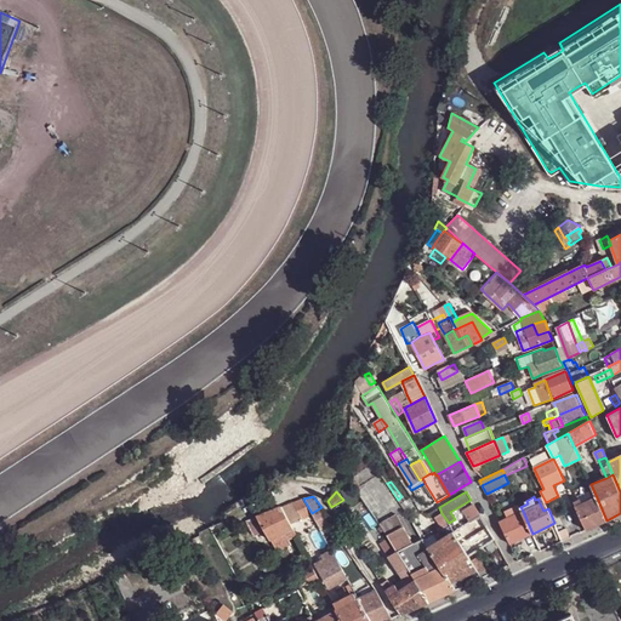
[(587,529),(607,520),(597,497),(582,503),(576,506),(587,529)]
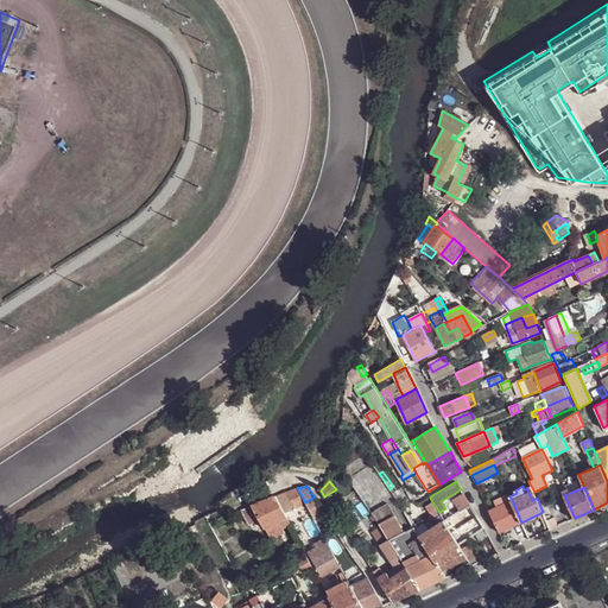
[(285,513),(305,502),(297,488),(276,496),(285,513)]
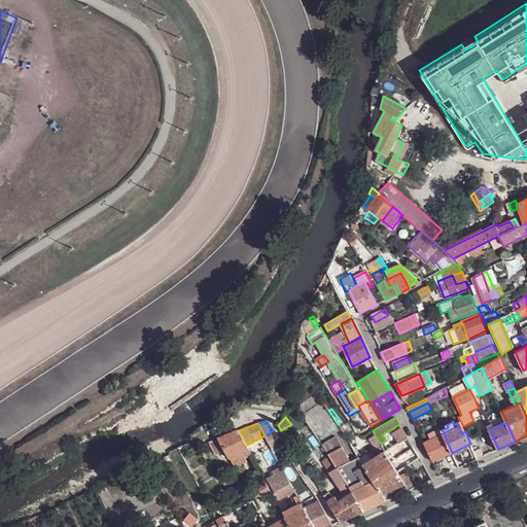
[(384,451),(397,471),(403,468),(420,457),(401,427),(393,433),(397,442),(385,451),(384,451)]
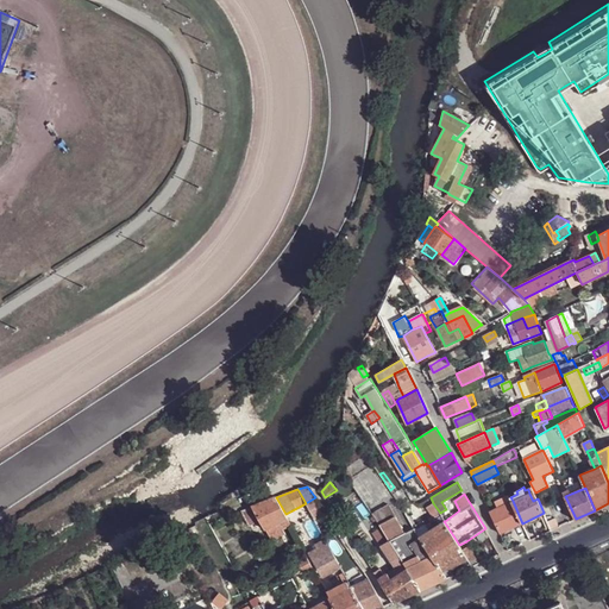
[(496,501),(498,508),(513,501),(510,497),(509,495),(496,501)]
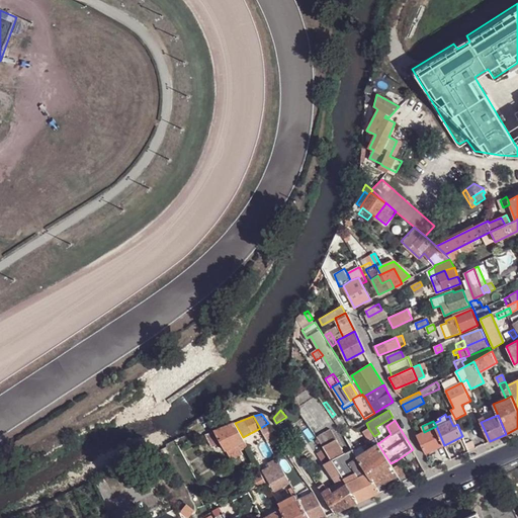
[(222,442),(232,459),(243,453),(241,449),(247,446),(243,437),(235,423),(216,431),(222,442)]
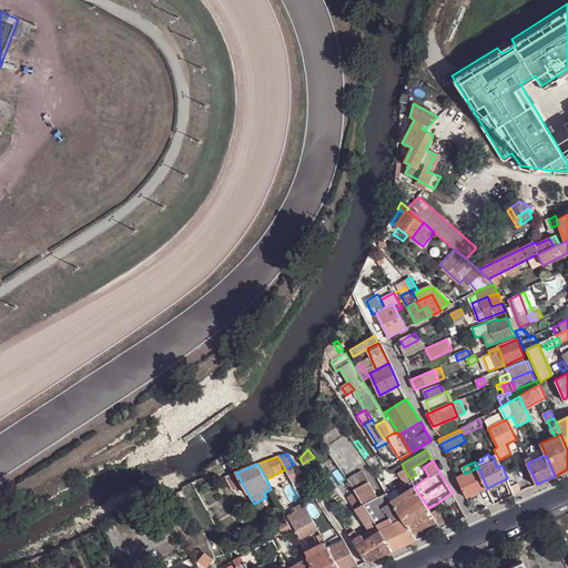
[(457,477),(466,497),(487,488),(478,467),(465,474),(457,477)]
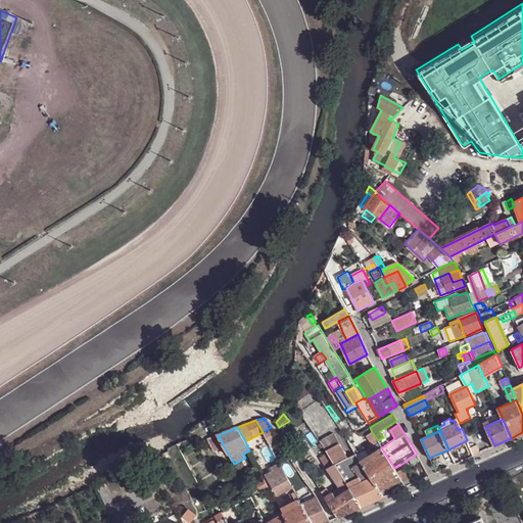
[(358,456),(361,461),(381,447),(382,447),(379,442),(378,440),(372,432),(367,435),(372,446),(358,456)]
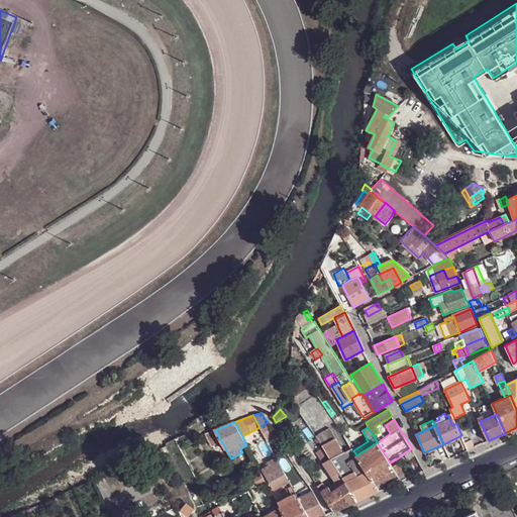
[(331,460),(345,451),(331,428),(315,436),(317,438),(331,459),(331,460)]
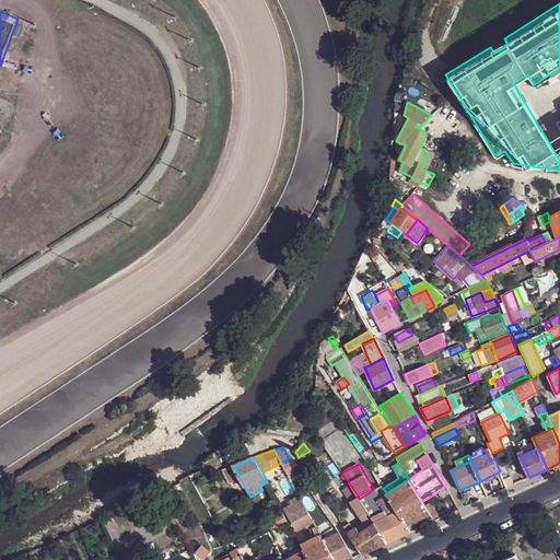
[(230,482),(240,478),(233,466),(223,470),(230,482)]
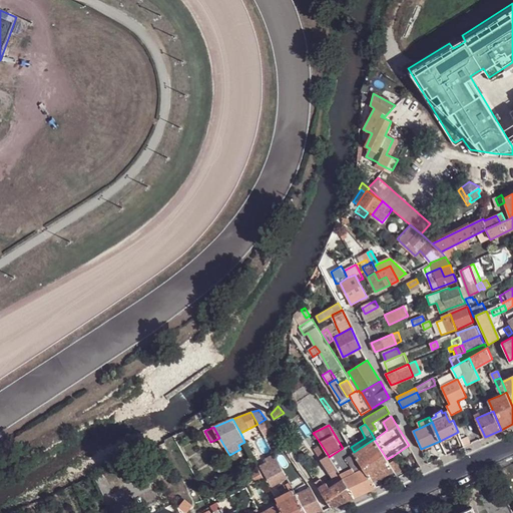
[(464,447),(472,443),(468,436),(461,439),(464,447)]
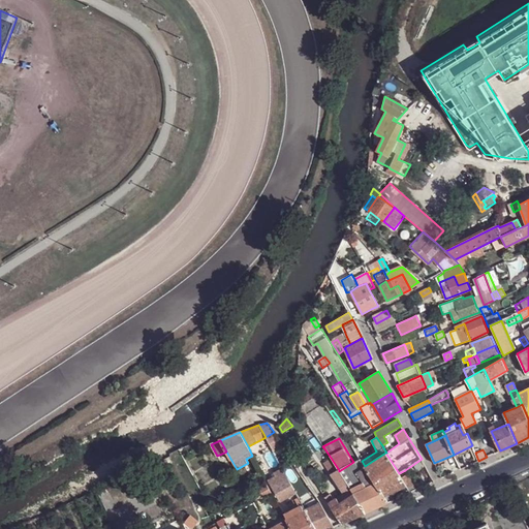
[(375,481),(384,496),(406,486),(401,477),(399,473),(385,453),(365,466),(375,481)]
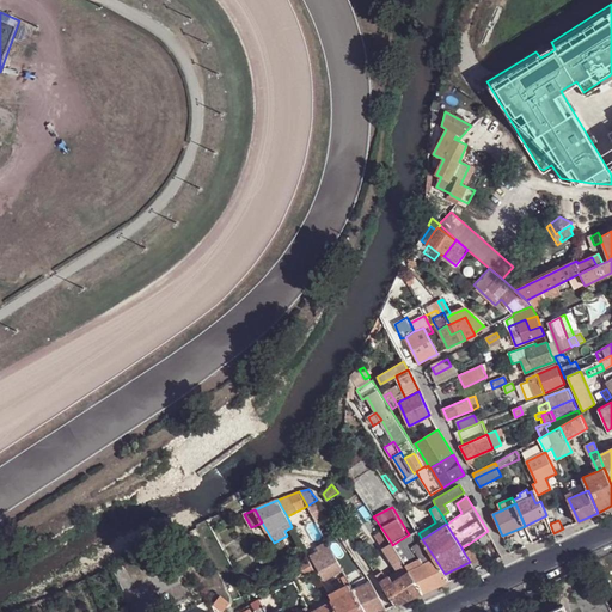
[(407,567),(410,573),(434,557),(422,539),(418,533),(416,530),(409,534),(392,545),(407,567)]
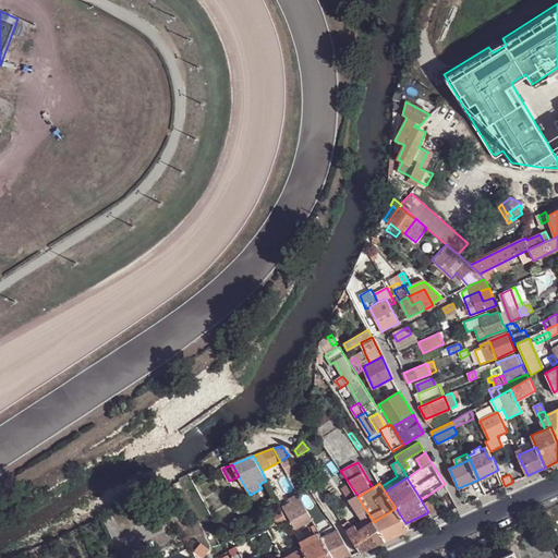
[(350,500),(363,521),(371,517),(358,497),(358,496),(350,500)]
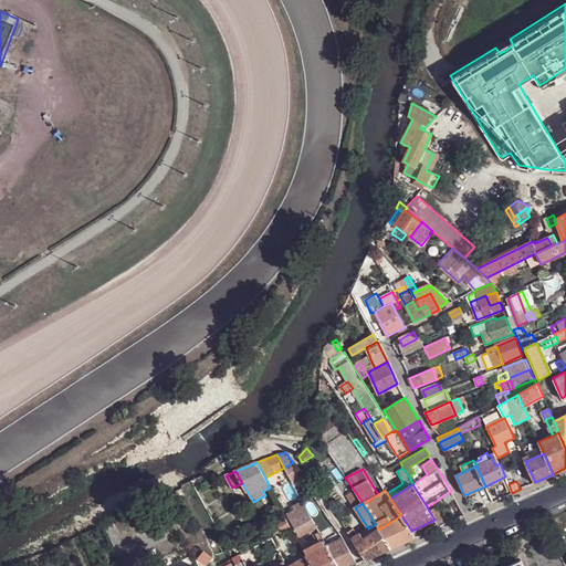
[(287,513),(291,521),(307,511),(304,504),(287,513)]
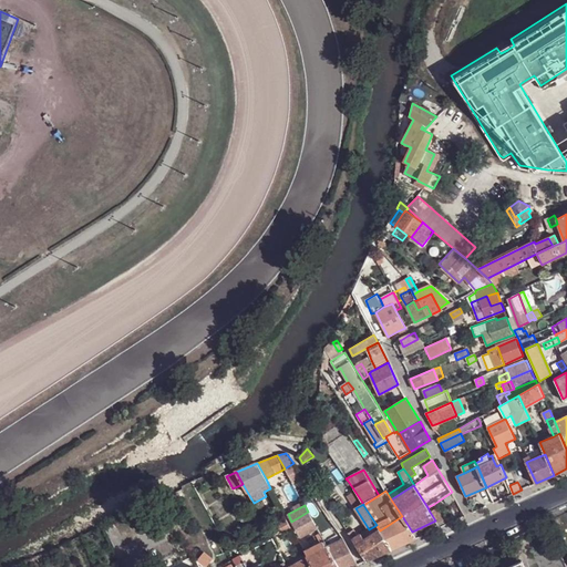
[(320,513),(318,507),(308,512),(311,517),(320,513)]
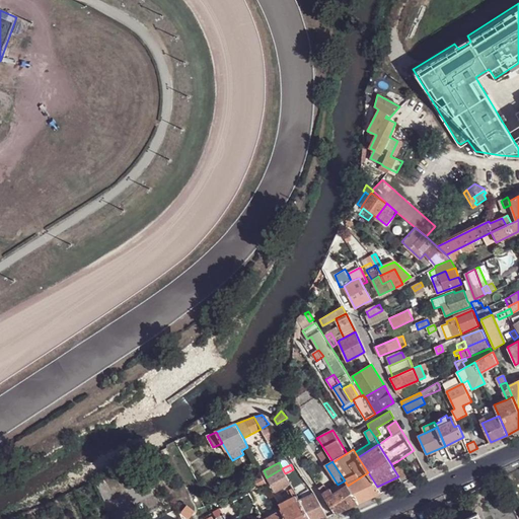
[(222,478),(231,473),(226,465),(218,470),(222,478)]
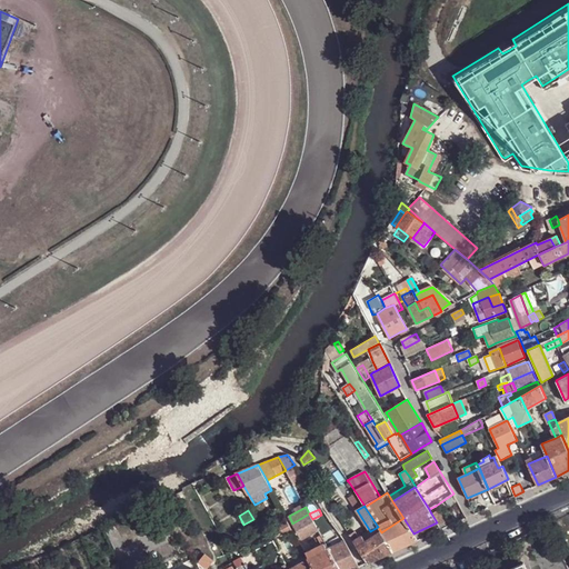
[(437,522),(439,526),(446,521),(438,510),(431,513),(437,522)]
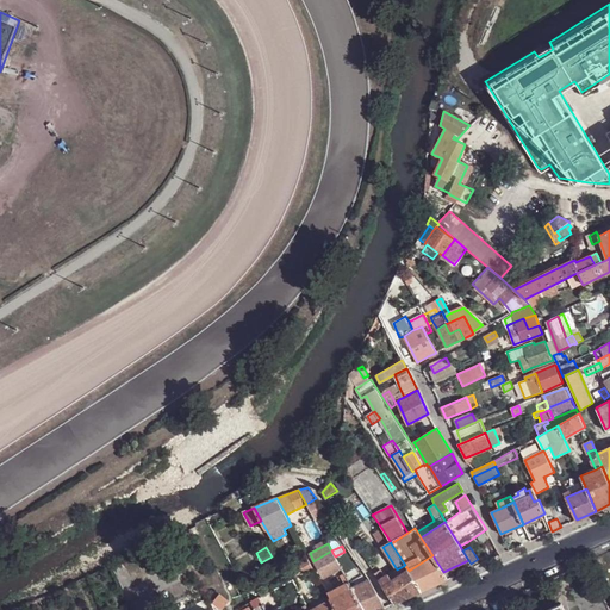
[(313,561),(324,579),(342,570),(335,556),(331,551),(313,561)]
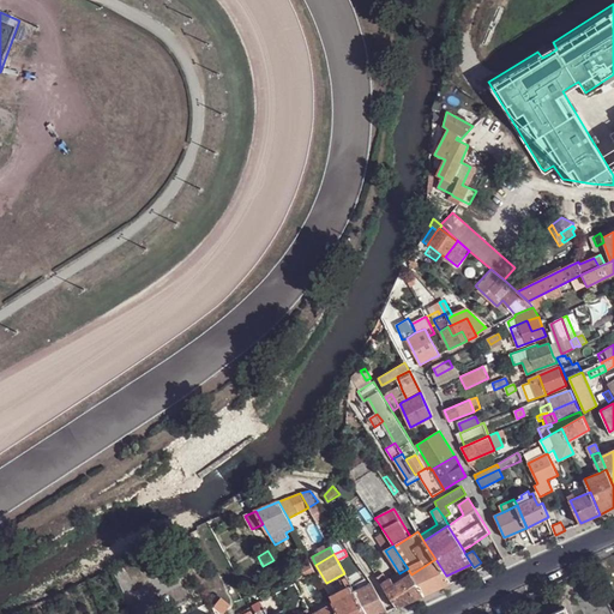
[(411,575),(425,595),(451,583),(446,576),(435,559),(411,575)]
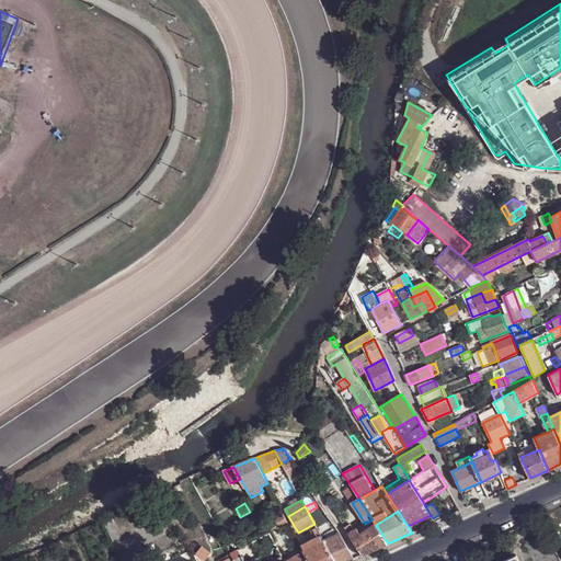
[(281,526),(289,522),(285,514),(276,518),(281,526)]
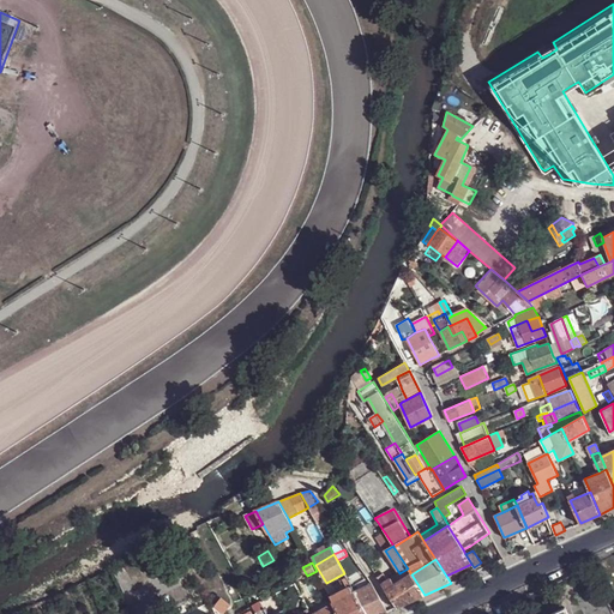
[(383,584),(397,608),(425,595),(411,575),(408,569),(399,573),(387,581),(383,584)]
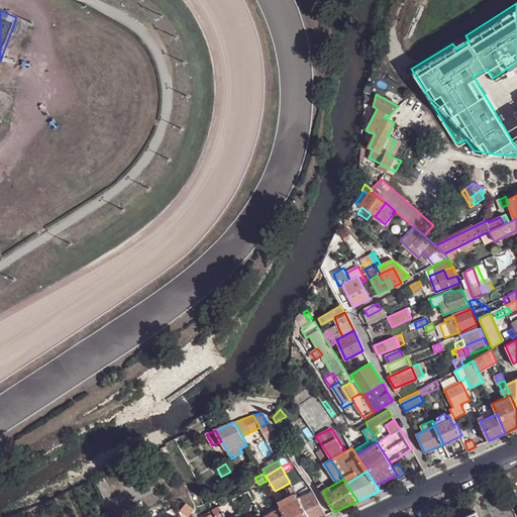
[(318,486),(322,492),(326,489),(323,483),(318,486)]
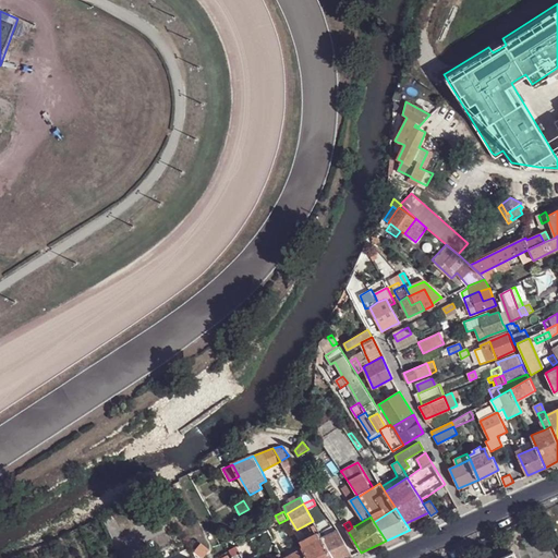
[(543,531),(537,521),(529,524),(534,535),(543,531)]
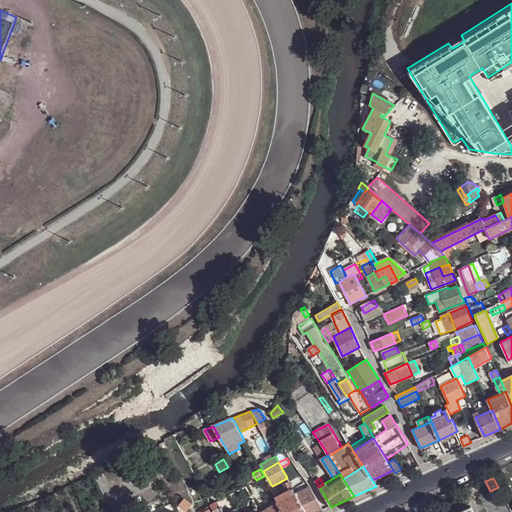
[(299,486),(302,490),(310,486),(306,481),(299,486)]
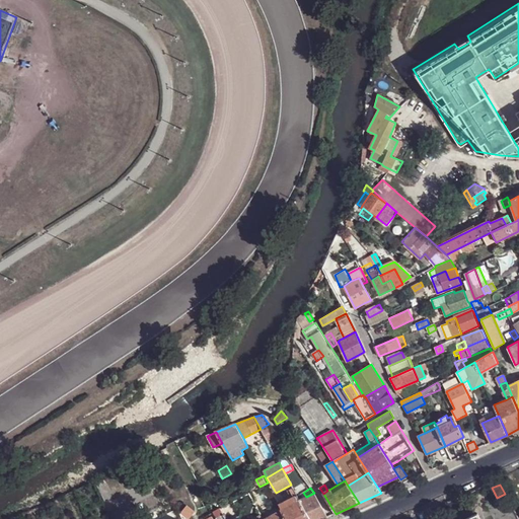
[(299,500),(309,518),(323,518),(327,517),(314,493),(306,497),(299,500)]
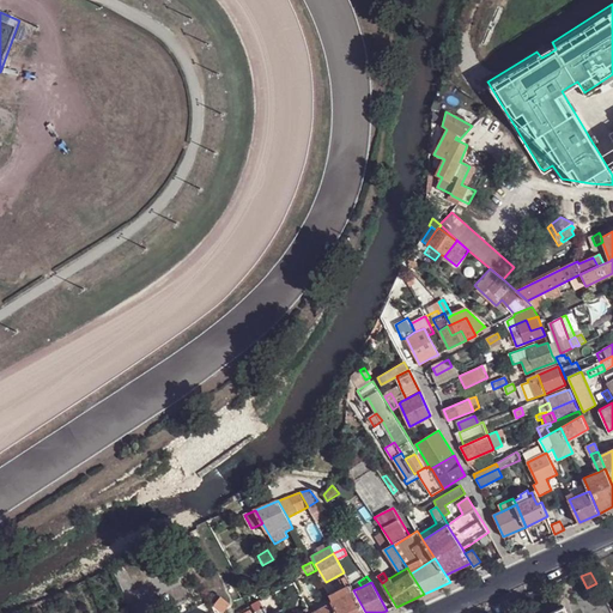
[(333,602),(338,612),(365,612),(353,590),(353,589),(352,589),(349,584),(329,595),(332,600),(333,602)]
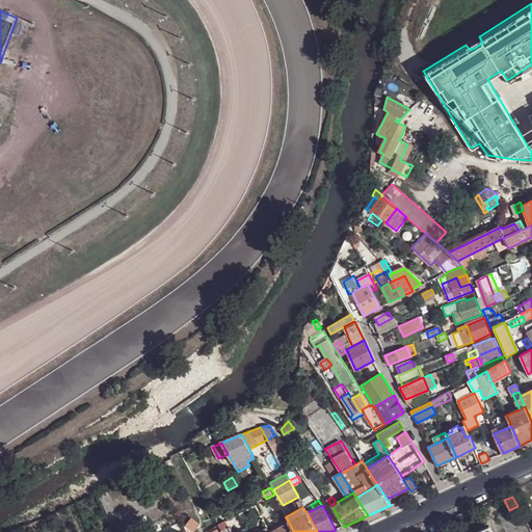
[(220,520),(222,523),(224,523),(234,517),(233,513),(220,520)]
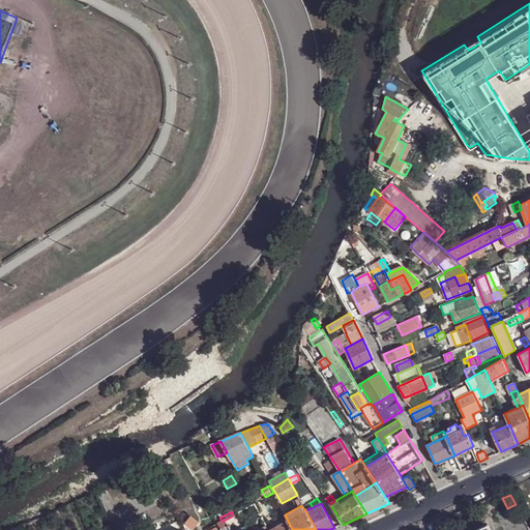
[(184,526),(189,529),(194,529),(198,525),(190,518),(184,526)]
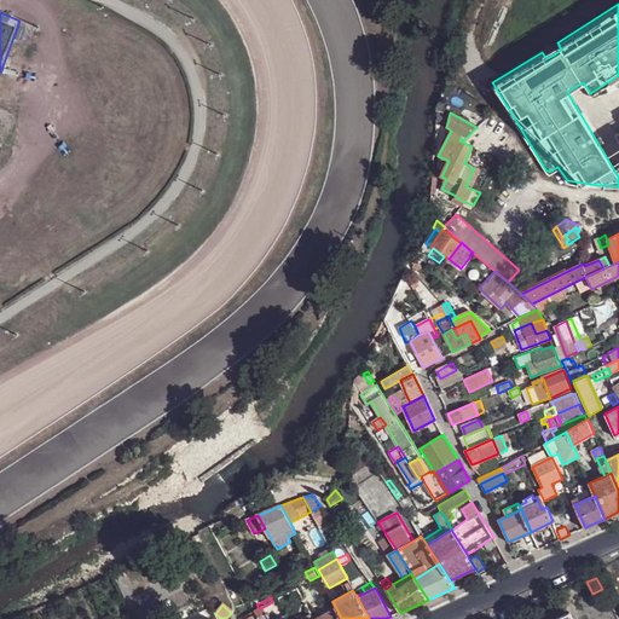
[(255,611),(259,618),(265,614),(261,608),(259,608),(255,611)]
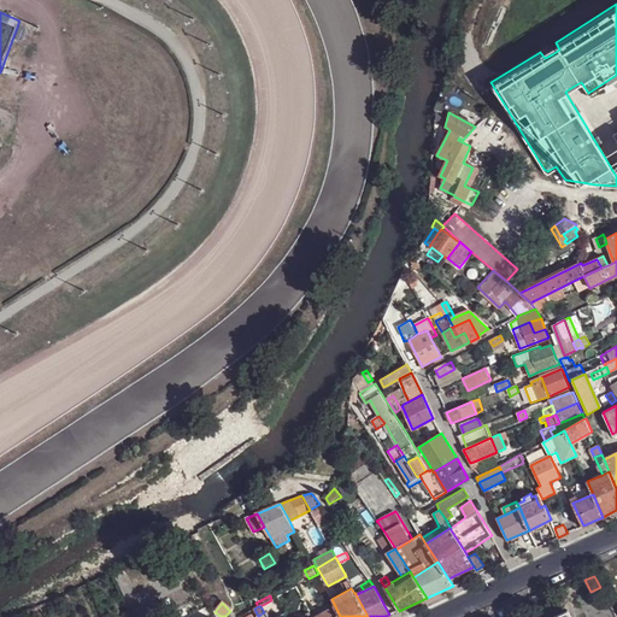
[(340,616),(335,606),(316,616),(340,616)]
